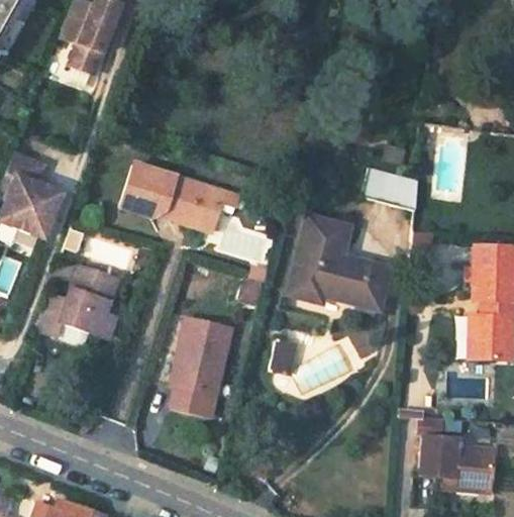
[(0,0),(0,55),(5,58),(34,5),(26,0),(0,0)]
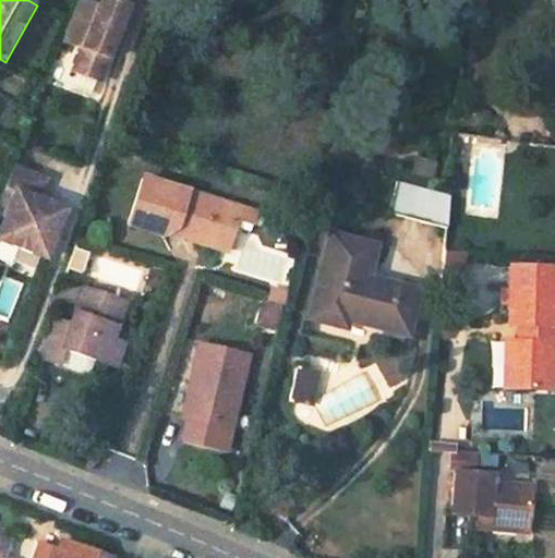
[(121,0),(101,0),(98,10),(77,2),(63,40),(83,48),(74,70),(100,80),(129,4),(120,2),(121,0)]
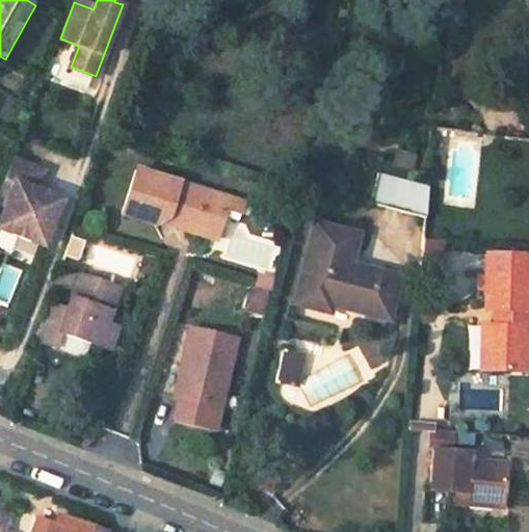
[(45,169),(14,158),(0,193),(0,202),(7,204),(0,222),(0,228),(45,245),(62,198),(37,189),(45,169)]
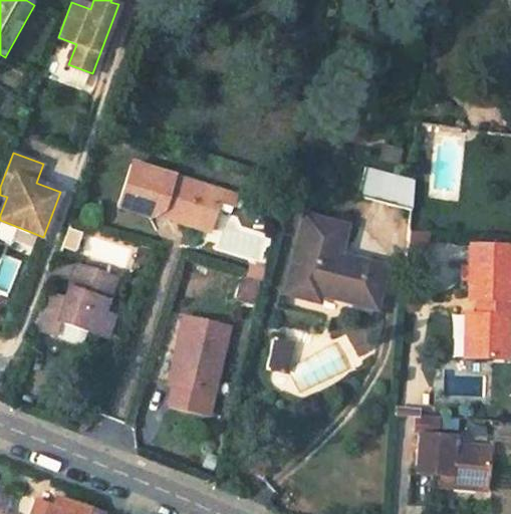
[(236,195),(131,162),(117,205),(150,215),(166,210),(176,223),(204,232),(212,206),(230,213),(236,195)]
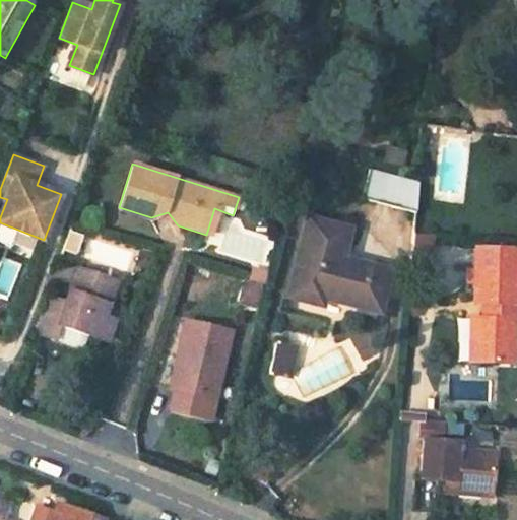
[(421,181),(372,169),(364,199),(417,213),(421,181)]
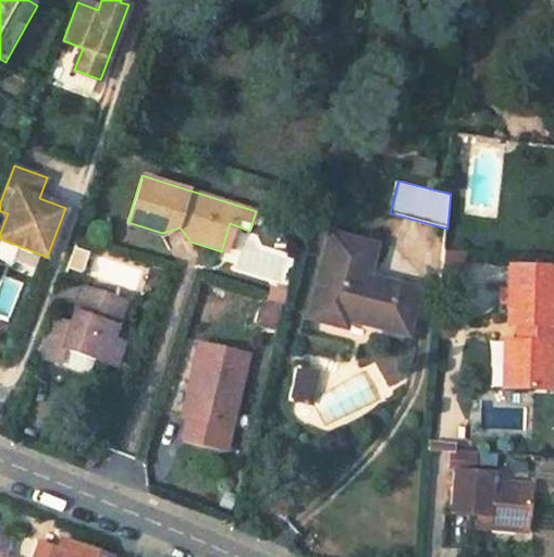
[(162,233),(191,242),(180,227),(162,233)]
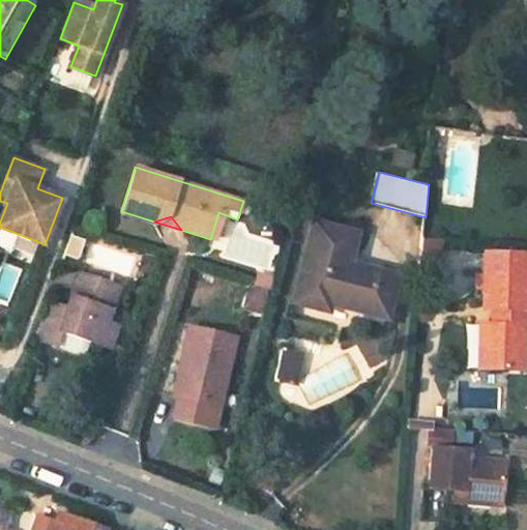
[(293,301),(330,312),(332,303),(388,318),(399,276),(350,264),(331,259),(340,228),(316,222),(308,253),(293,301)]
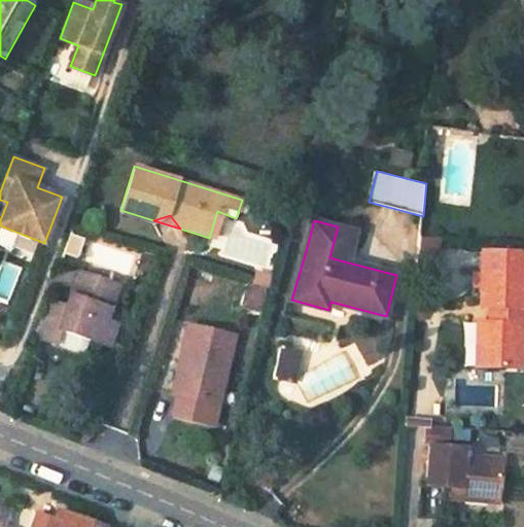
[(338,226),(329,257),(348,262),(356,232),(338,226)]
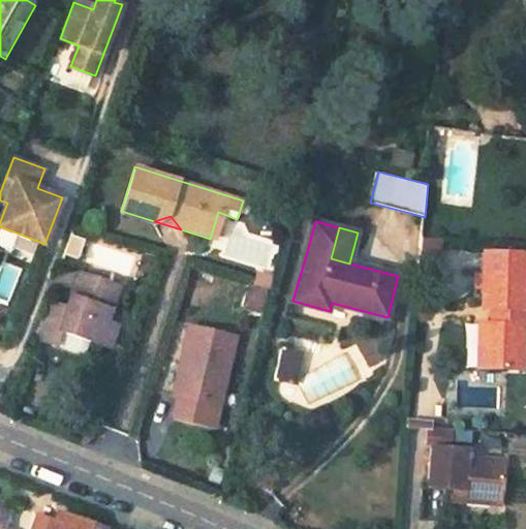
[(496,309),(495,328),(488,329),(485,372),(520,373),(524,256),(487,255),(487,273),(480,274),(478,308),(489,309),(496,309)]
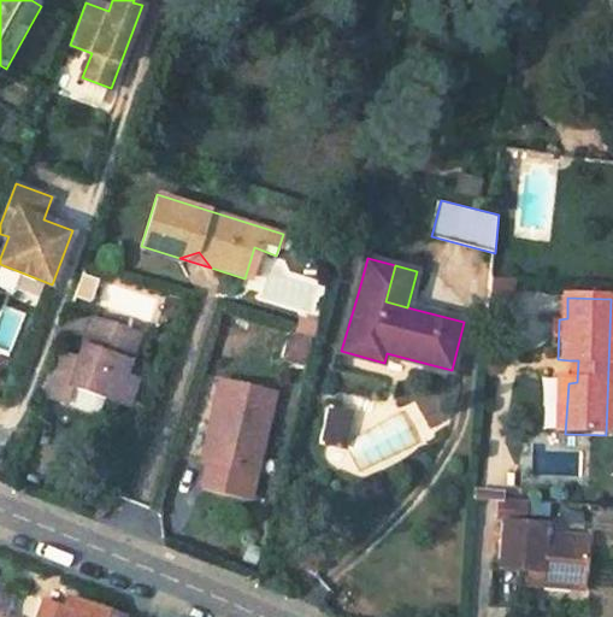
[(71,310),(63,331),(84,339),(93,317),(71,310)]
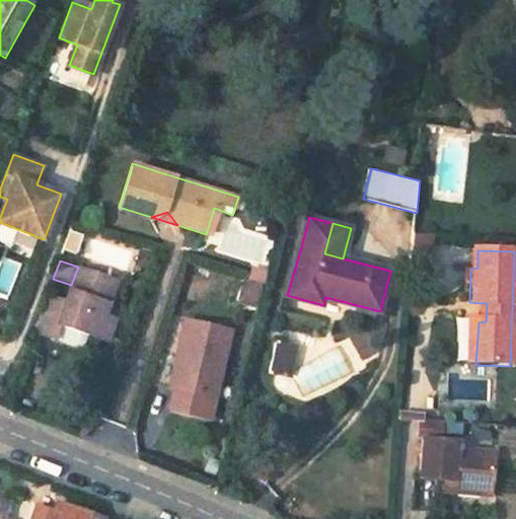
[(71,285),(67,299),(49,293),(35,332),(57,341),(62,325),(94,336),(102,339),(109,316),(121,280),(78,267),(71,285)]
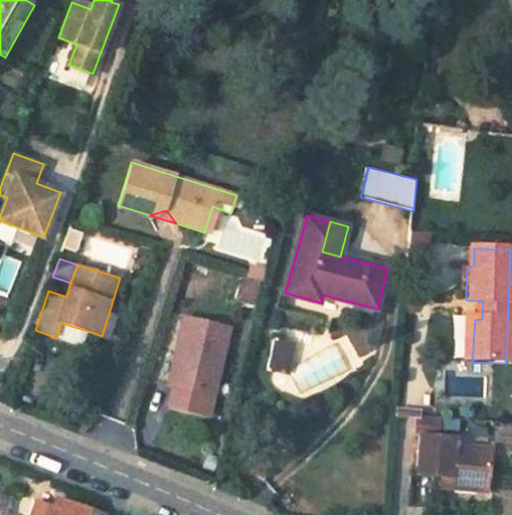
[(248,278),(266,283),(269,273),(251,268),(248,278)]
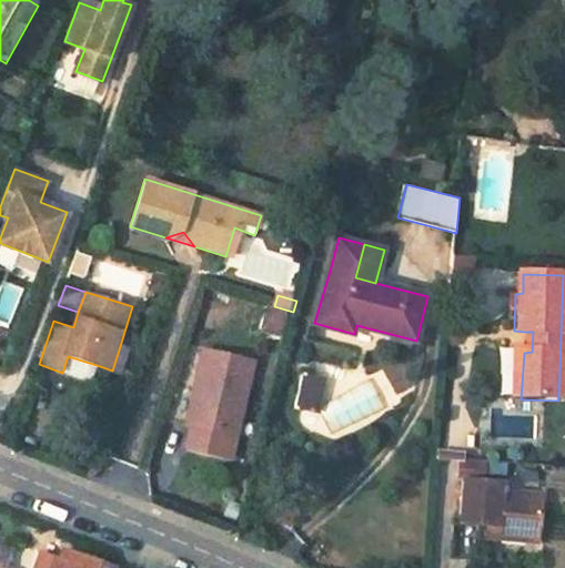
[(532,352),(533,332),(525,332),(524,353),(532,352)]
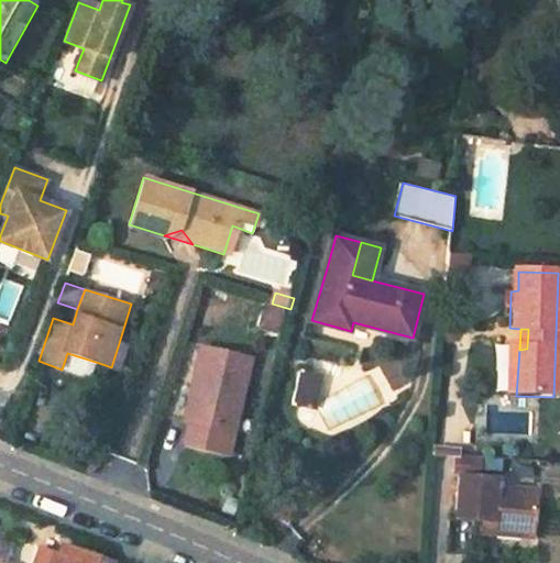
[(122,371),(130,346),(119,343),(111,367),(122,371)]
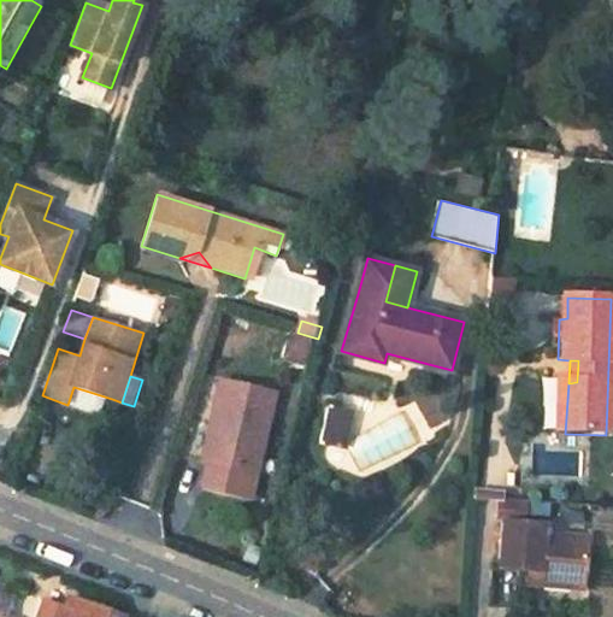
[(543,380),(542,427),(554,427),(554,380),(543,380)]
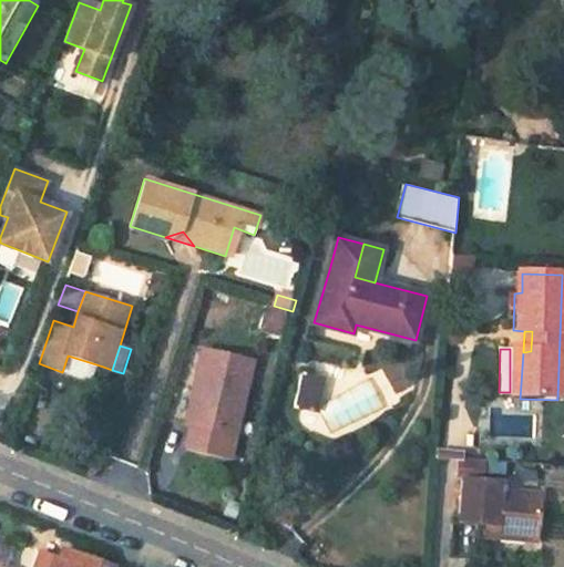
[(520,399),(523,352),(512,351),(510,399),(520,399)]
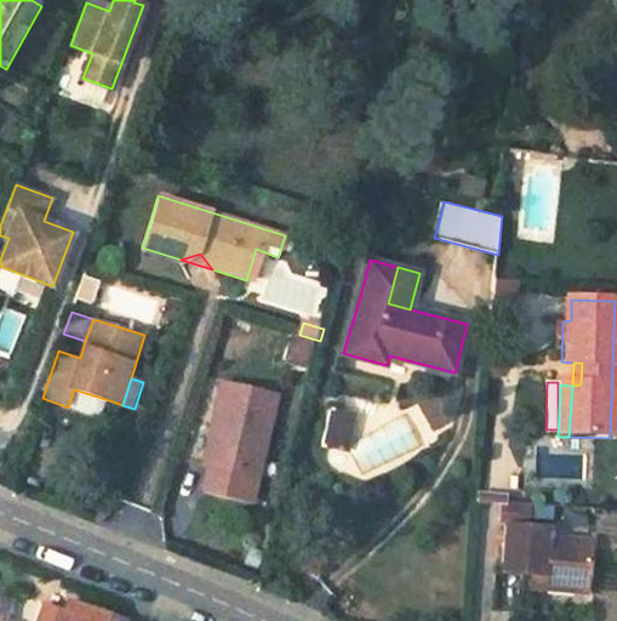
[(113,402),(74,389),(68,408),(97,416),(108,415),(113,402)]
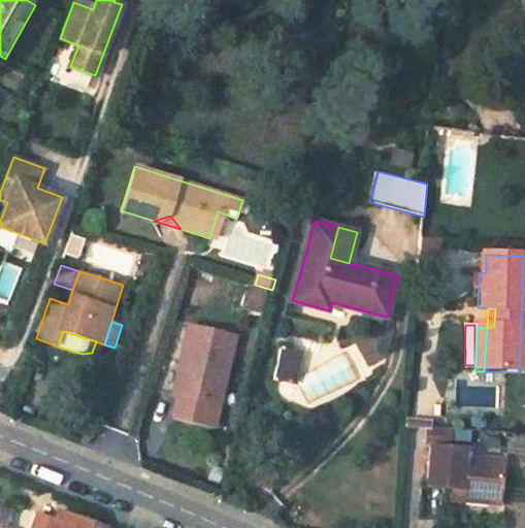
[(234,344),(188,334),(178,372),(183,373),(176,404),(172,424),(215,433),(234,344)]
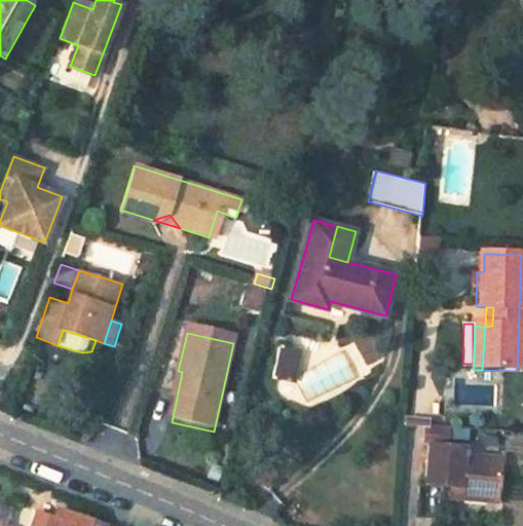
[(290,385),(297,351),(279,347),(272,381),(290,385)]
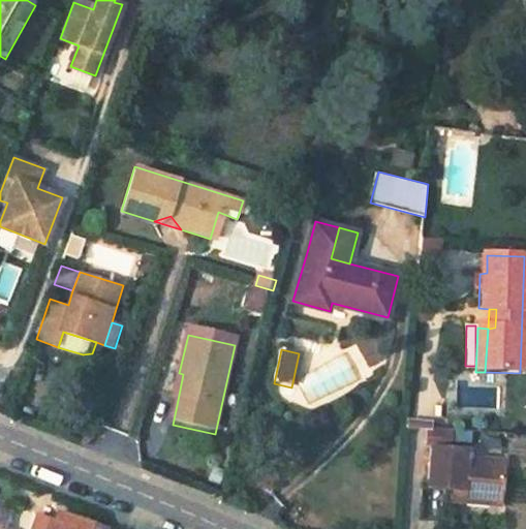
[(183,374),(179,373),(172,403),(177,405),(183,374)]
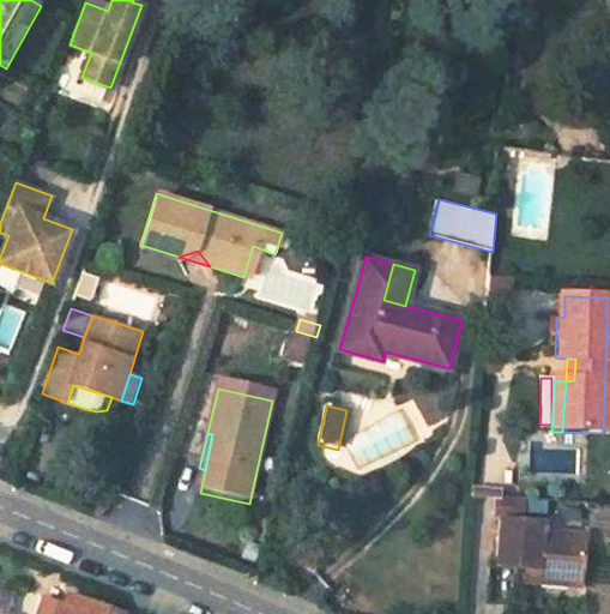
[(537,583),(581,587),(585,539),(545,535),(545,525),(500,522),(497,546),(495,570),(496,570),(507,570),(527,571),(538,571),(537,583)]
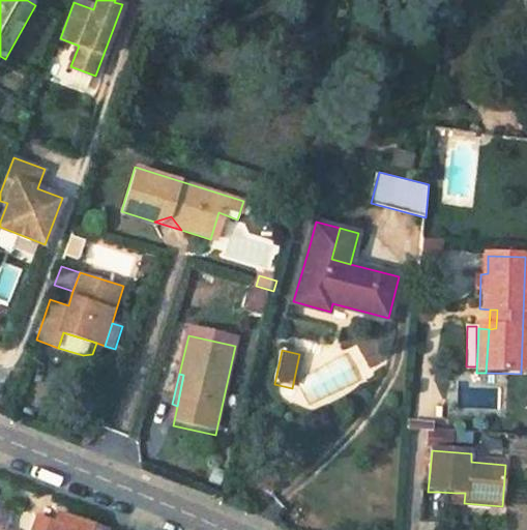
[(456,493),(456,507),(464,507),(464,503),(465,493),(456,493)]
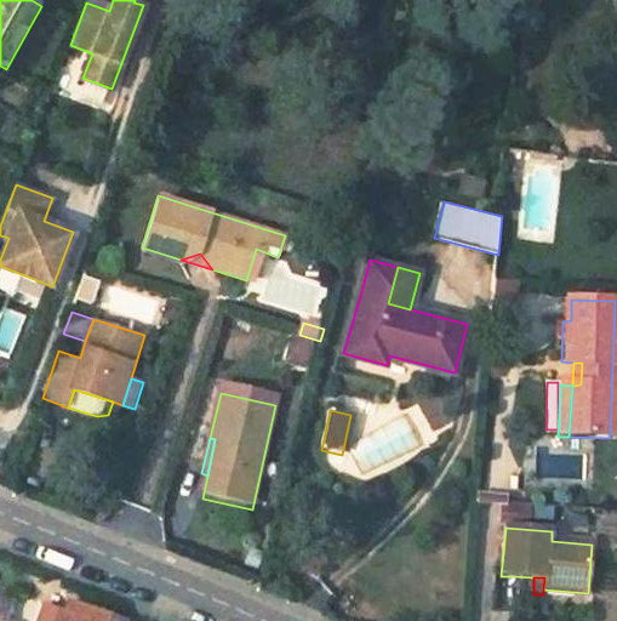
[(0,619),(4,620),(5,620),(13,604),(0,597),(0,619)]
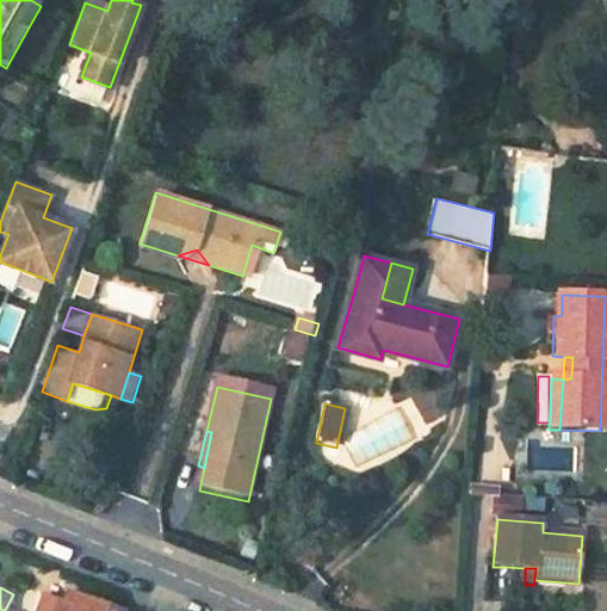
[(117,610),(94,603),(70,593),(66,605),(43,597),(38,610),(117,610)]
